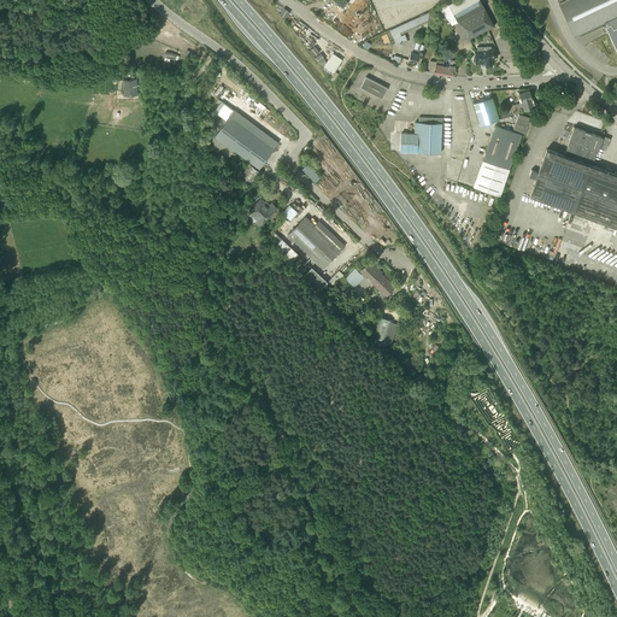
[(454,0),(448,4),(458,22),(485,7),(480,0),(454,0)]
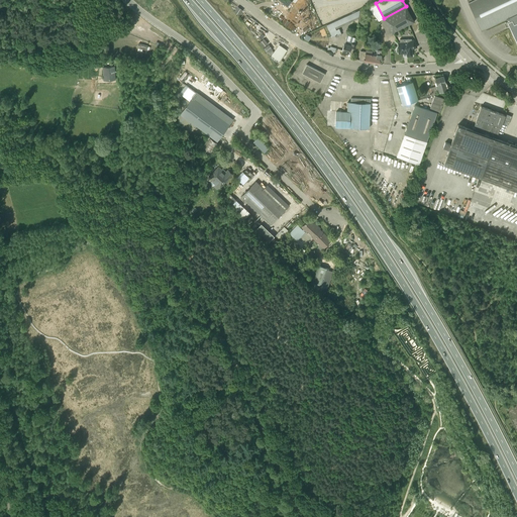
[(516,0),(467,0),(482,29),(506,18),(516,41),(516,0)]
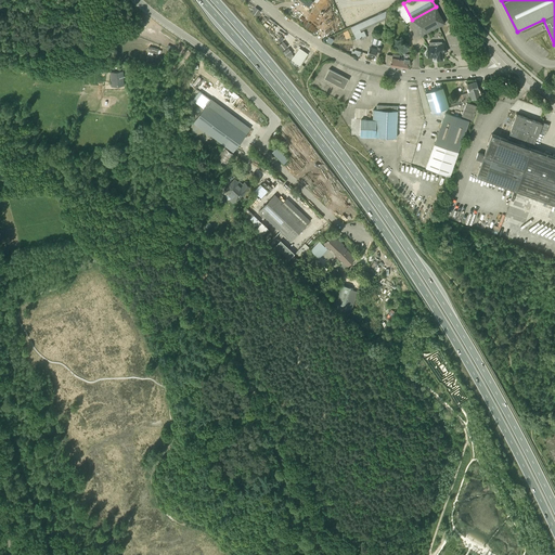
[(436,7),(412,20),(421,37),(444,24),(436,7)]
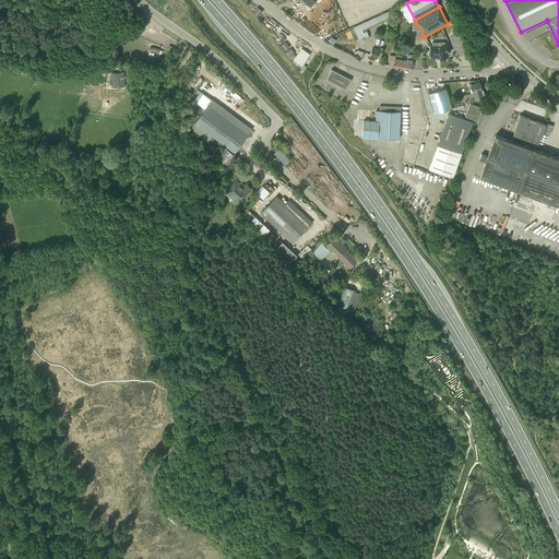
[(262,11),(258,8),(253,13),(259,16),(262,11)]
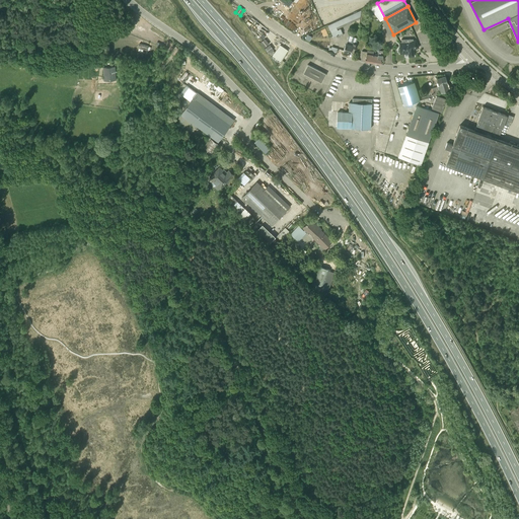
[(337,29),(360,19),(361,9),(327,25),(329,29),(334,36),(338,35),(339,38),(344,35),(341,29),(338,30),(337,29)]
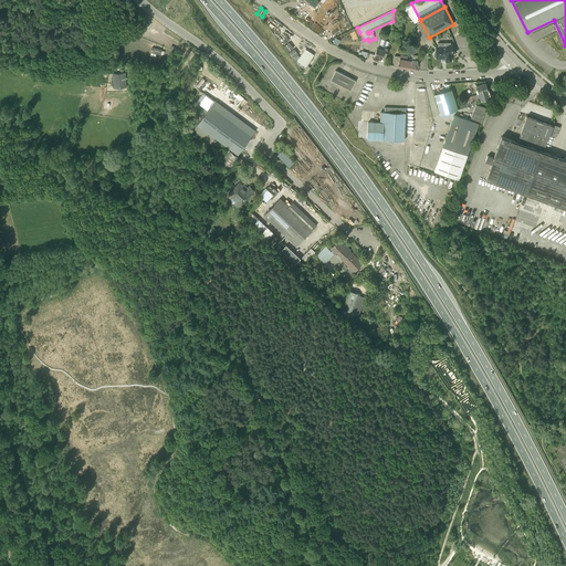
[(380,39),(378,43),(375,56),(380,58),(381,55),(386,56),(389,46),(389,42),(380,39)]
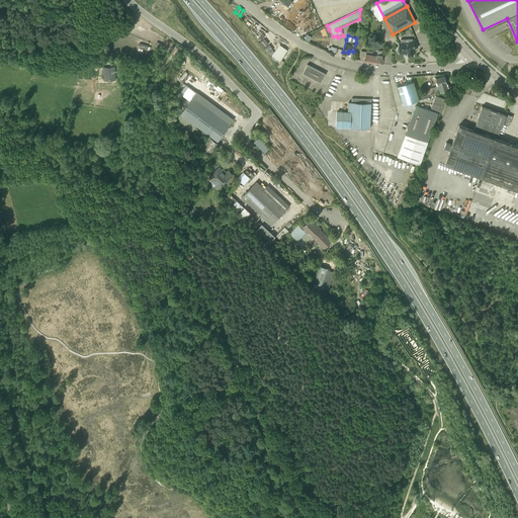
[(263,48),(268,44),(265,38),(260,42),(263,48)]
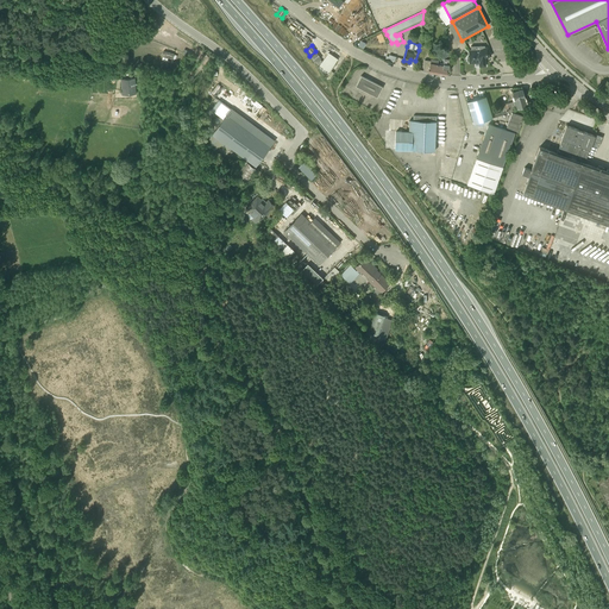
[(469,62),(470,62),(470,63),(476,63),(476,62),(479,62),(479,67),(485,67),(485,58),(491,56),(488,46),(482,49),(482,50),(471,50),(471,55),(469,55),(469,57),(468,57),(468,58),(466,58),(466,60),(468,61),(468,62),(469,62)]
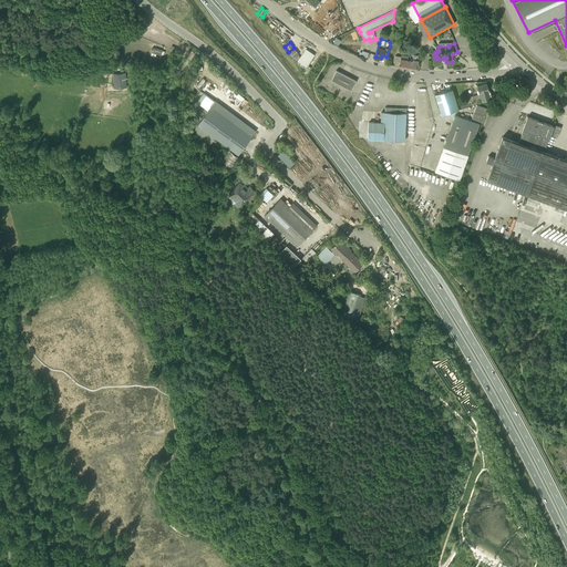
[(295,49),(289,53),(294,59),(299,54),(295,49)]
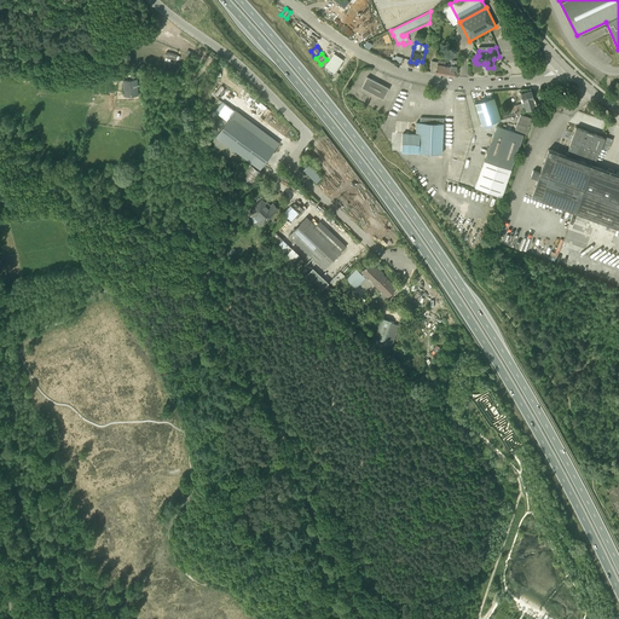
[(343,59),(335,55),(327,68),(334,73),(343,59)]
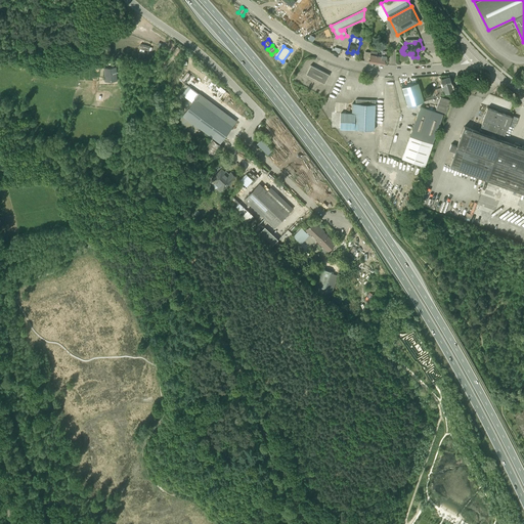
[(377,58),(377,55),(377,51),(370,50),(370,52),(365,51),(364,59),(369,60),(369,62),(378,63),(379,59),(377,58)]
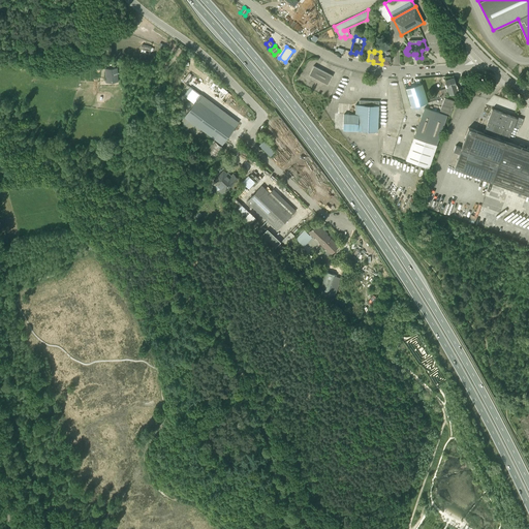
[(382,60),(381,64),(389,66),(389,61),(391,61),(390,52),(385,51),(384,56),(382,55),(382,56),(380,56),(380,59),(382,60)]
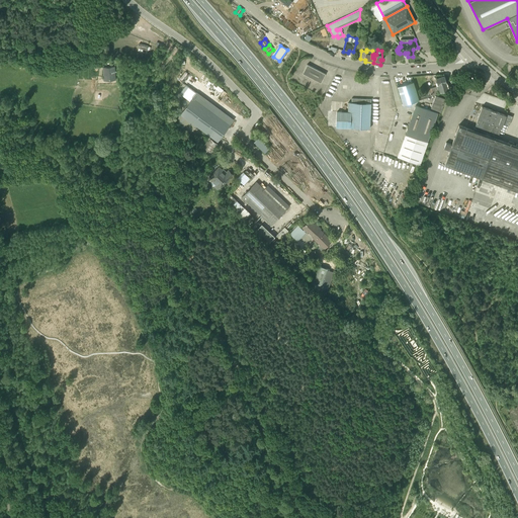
[(321,83),(326,74),(308,65),(303,73),(321,83)]
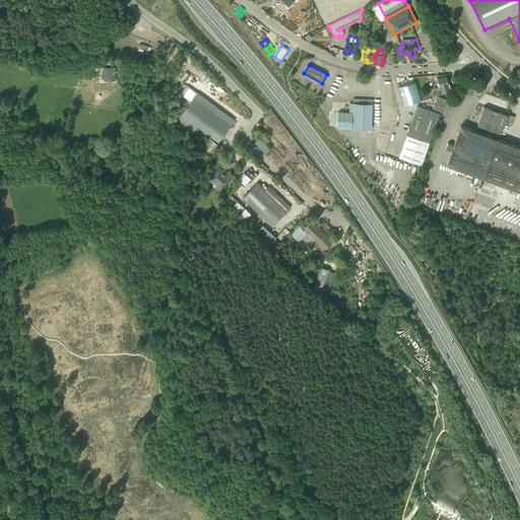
[(117,83),(115,67),(104,68),(105,78),(112,78),(113,83),(117,83)]
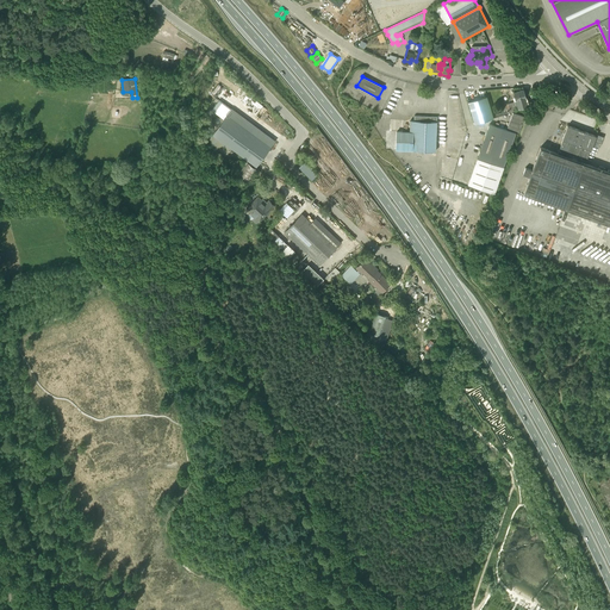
[(518,109),(522,107),(528,105),(523,89),(514,92),(516,100),(514,100),(515,101),(504,105),(505,106),(502,107),(503,112),(496,113),(497,117),(514,112),(512,109),(518,107),(518,109)]
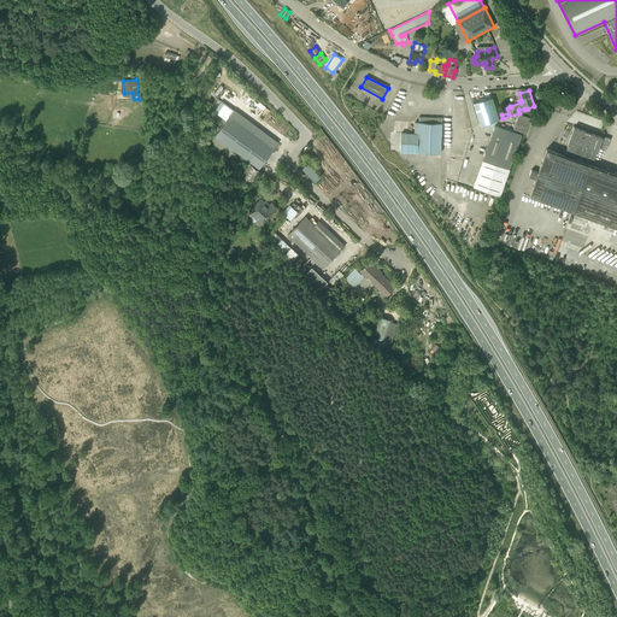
[(492,98),(474,103),(480,125),(499,119),(492,98)]
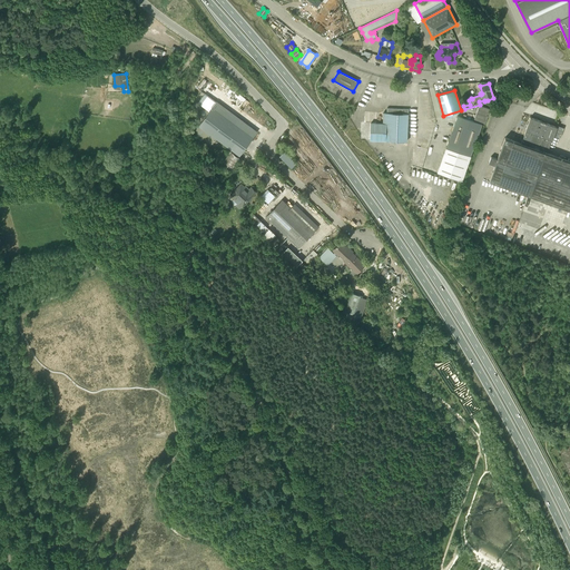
[(200,105),(209,111),(212,107),(216,101),(208,96),(200,105)]
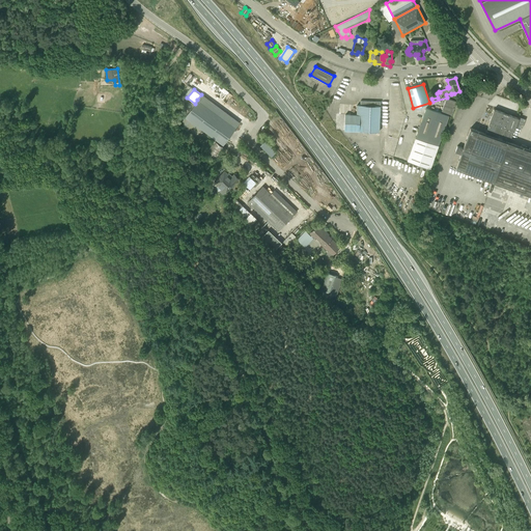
[(446,99),(441,113),(451,116),(456,103),(446,99)]
